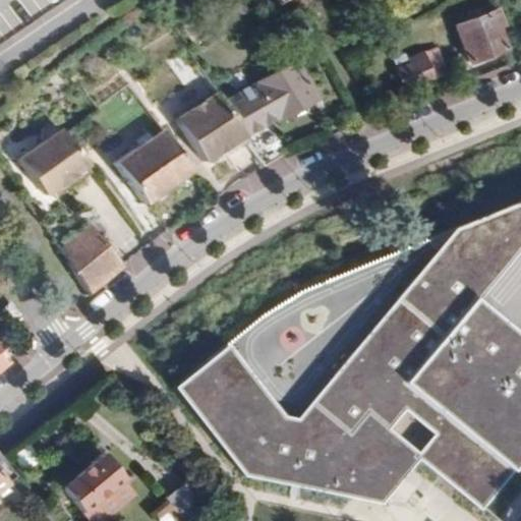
[(0,43),(61,0),(16,0),(0,11),(0,43)]
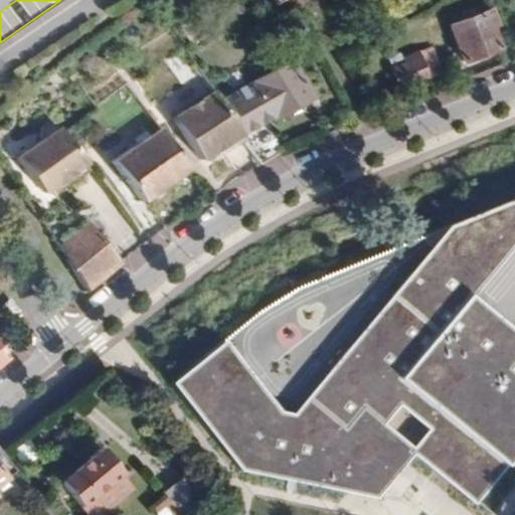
[(488,10),(448,28),(463,62),(498,48),(488,22),(493,21),(488,10)]
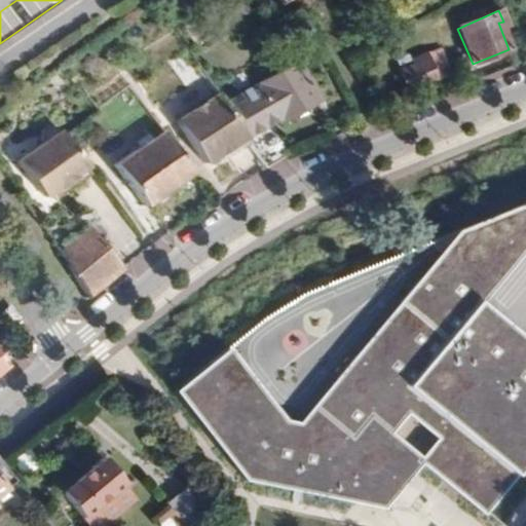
[(411,58),(414,63),(396,71),(404,90),(435,78),(433,75),(443,71),(442,67),(444,67),(436,47),(411,58)]
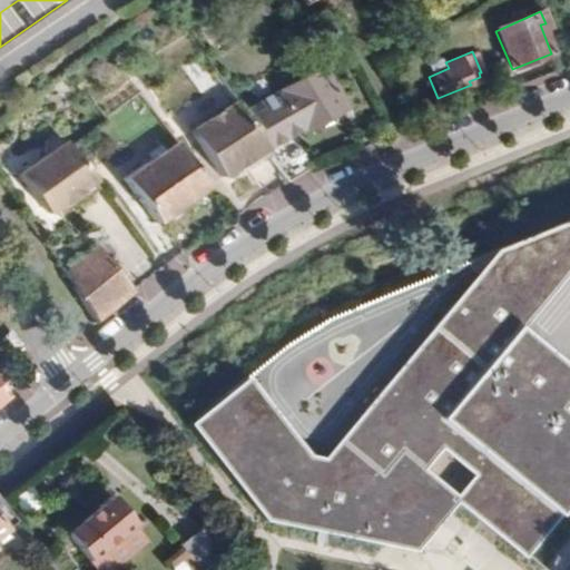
[(302,133),(343,109),(318,68),(277,92),(269,97),(266,91),(259,96),(263,101),(243,112),(244,114),(261,139),(267,149),(301,129),(302,133)]
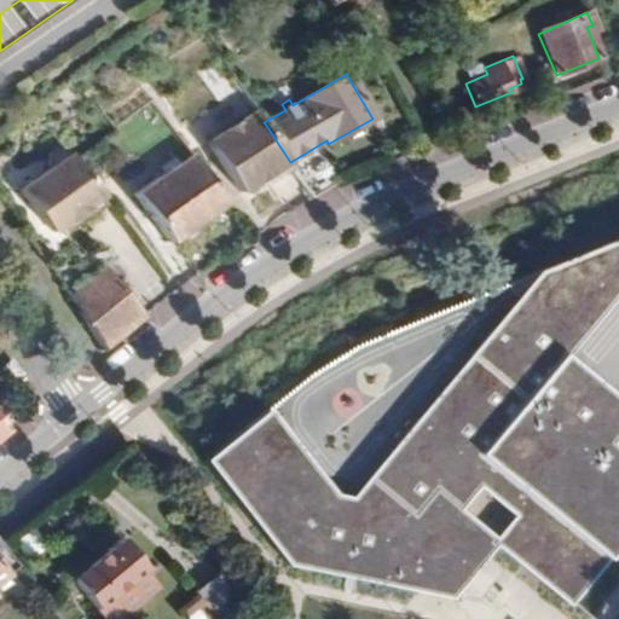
[(255,195),(295,168),(293,166),(290,162),(283,151),(265,123),(264,122),(256,110),(208,142),(242,192),(250,186),(255,195)]
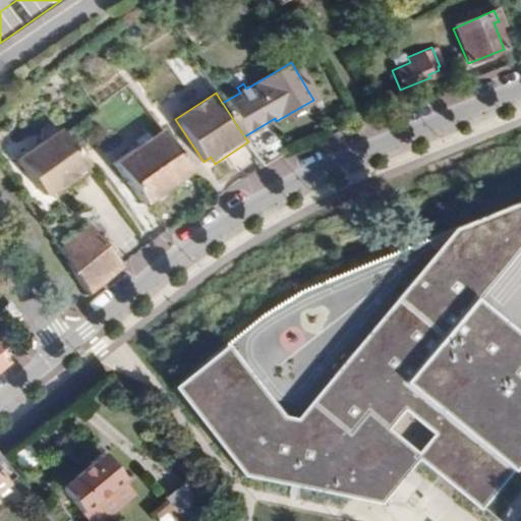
[(160,132),(116,165),(143,204),(189,171),(160,132)]
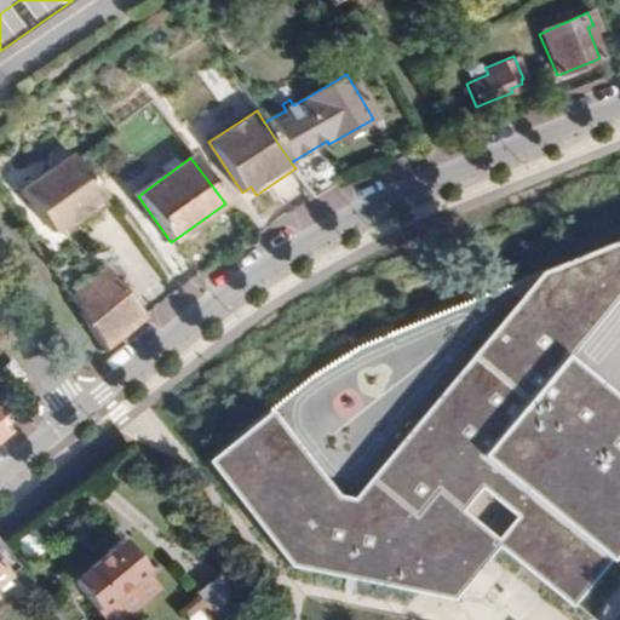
[(308,158),(293,166),(296,168),(315,197),(329,188),(308,158)]
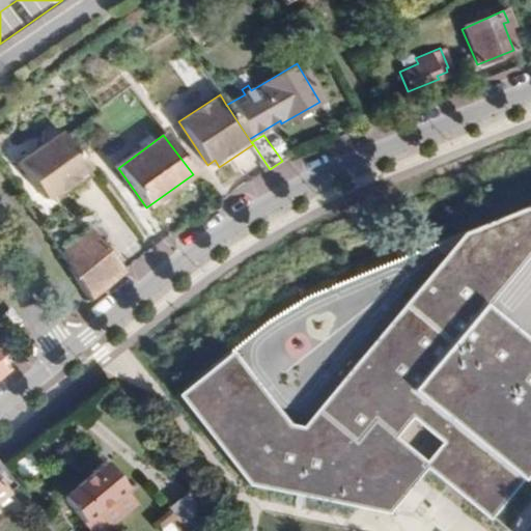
[(64,136),(21,168),(48,203),(60,194),(62,196),(79,184),(78,182),(91,172),(64,136)]
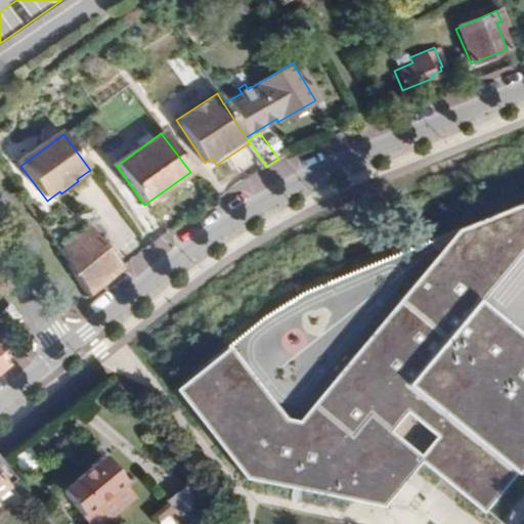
[(523,198),(454,222),(402,298),(448,341),(483,300),(523,248),(523,198)]
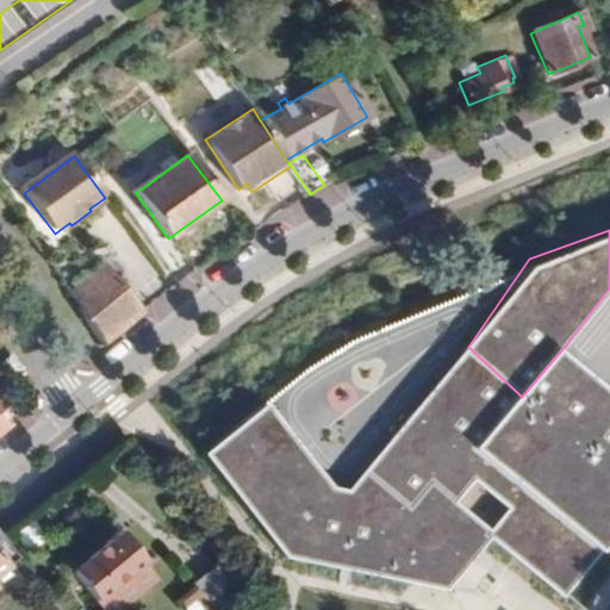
[(180,255),(168,265),(175,274),(170,278),(175,285),(179,282),(194,272),(180,255)]
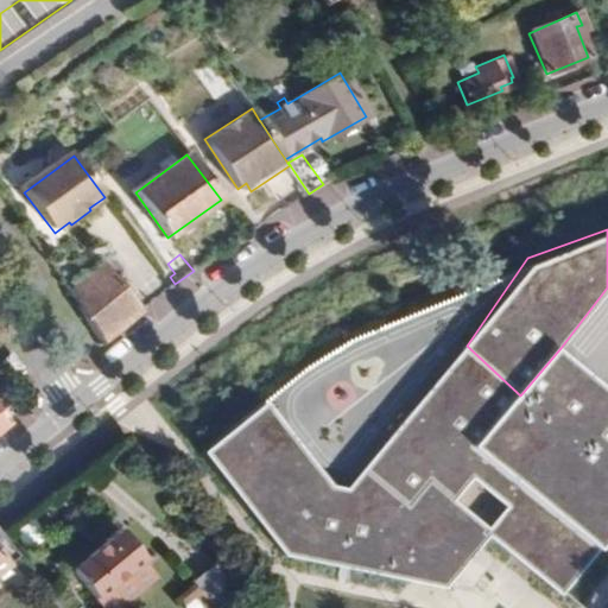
[(68,292),(71,297),(102,343),(122,327),(141,310),(105,264),(68,292)]
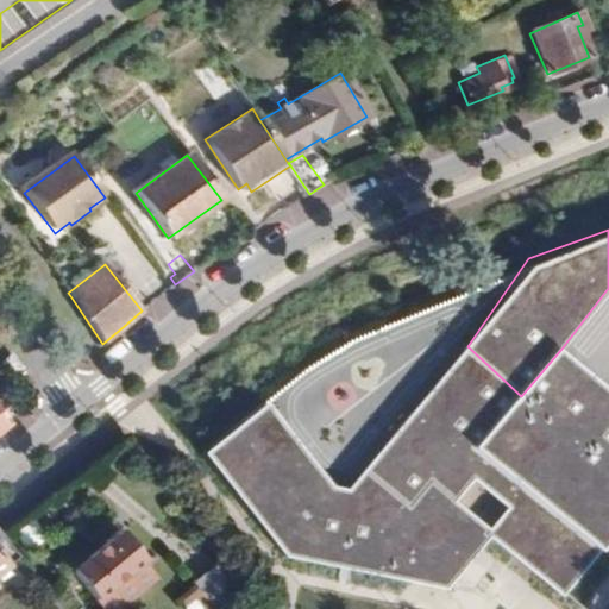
[(564,592),(602,546),(481,444),(521,396),(468,346),(365,471),(408,502),(432,476),(456,495),(466,481),(508,506),(484,533),(564,592)]
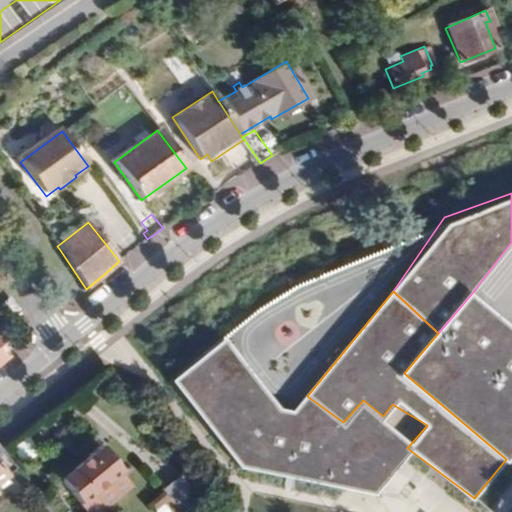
[(506,459),(511,451),(511,327),(472,293),(438,333),(404,373),(506,459)]
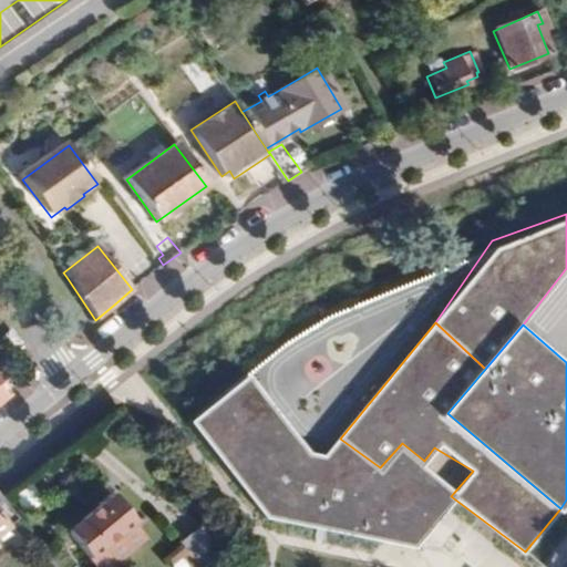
[(380,467),(340,439),(325,456),(306,454),(246,378),(186,419),(265,515),(418,543),(451,496),(424,461),(402,443),(380,467)]
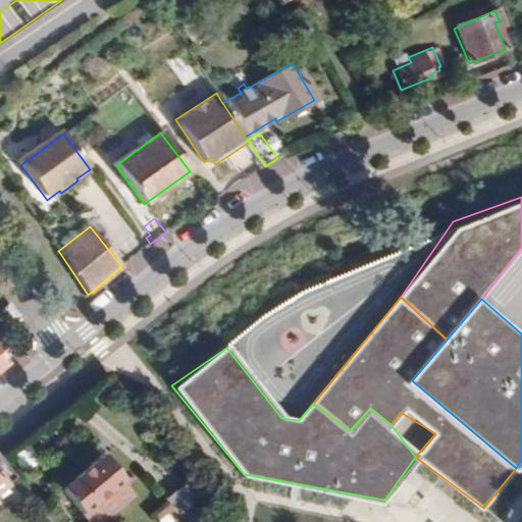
[(122,481),(102,456),(60,489),(86,521),(105,521),(136,498),(122,481)]
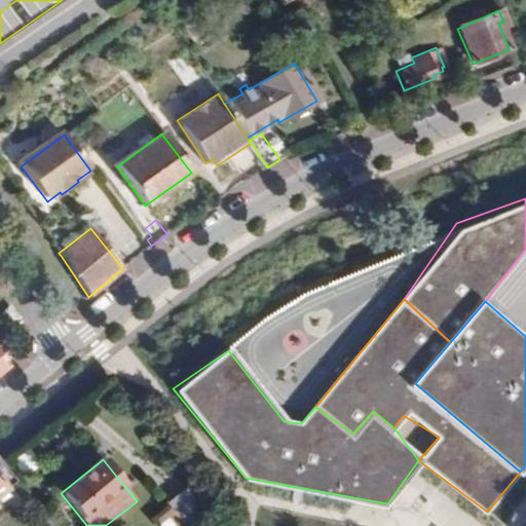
[(0,495),(5,491),(4,489),(13,482),(0,465),(0,495)]
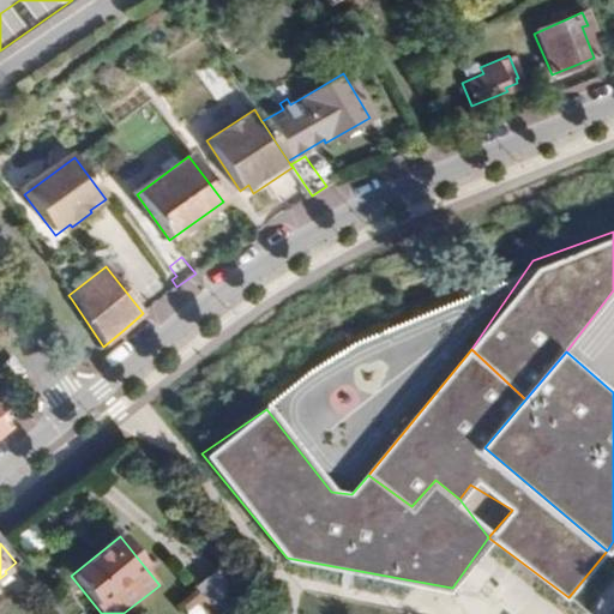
[(576,595),(600,613),(613,613),(613,552),(611,551),(576,595)]
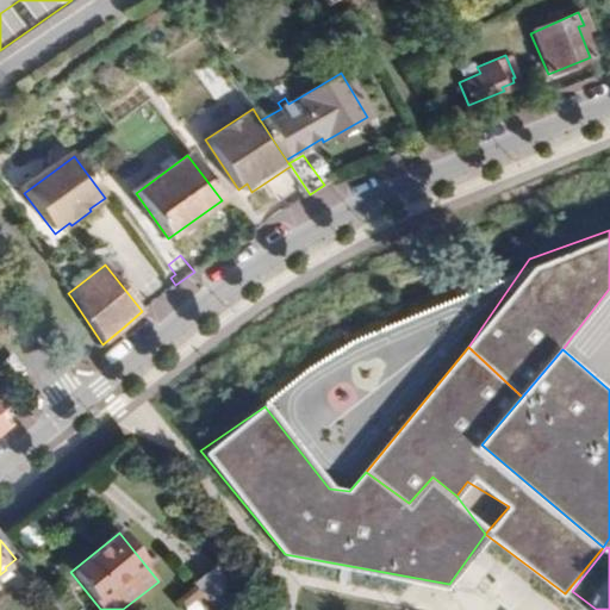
[(228,567),(199,591),(213,609),(224,609),(247,592),(228,567)]
